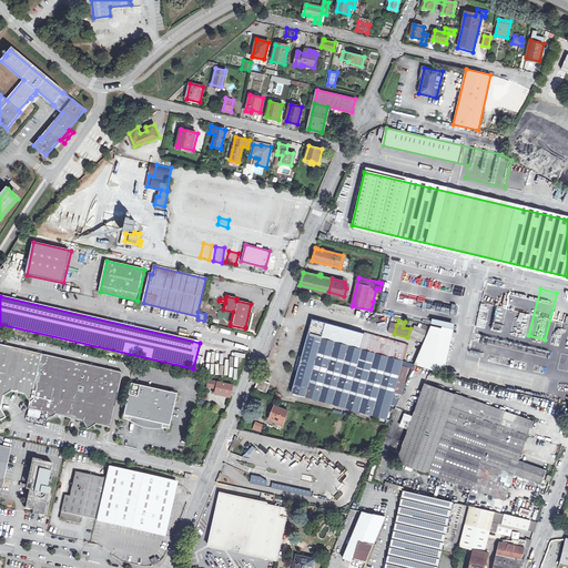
[(394,334),(397,324),(389,323),(387,332),(394,334)]
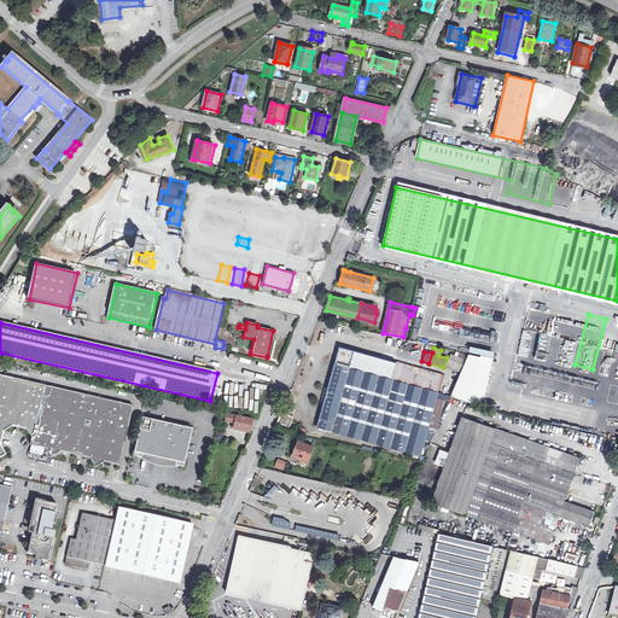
[(450,354),(445,365),(458,371),(462,361),(450,354)]
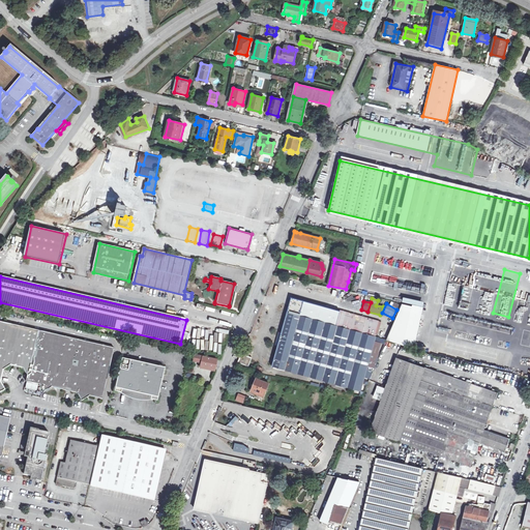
[(402,303),(386,339),(414,346),(423,307),(410,305),(402,303)]
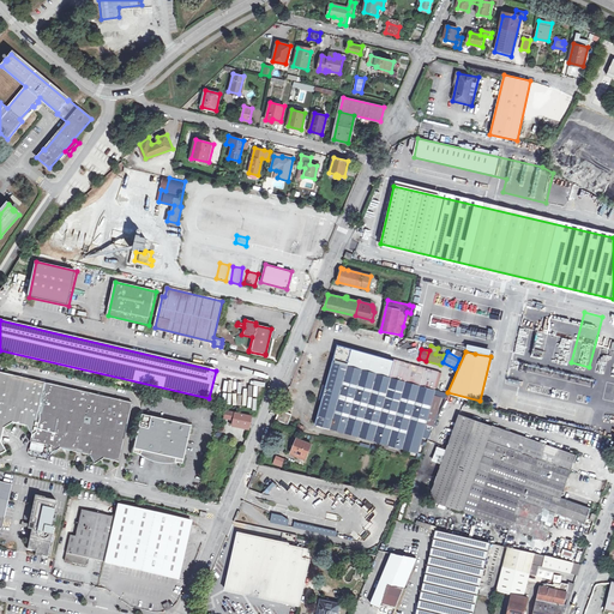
[(393,360),(389,378),(433,390),(438,372),(393,360)]
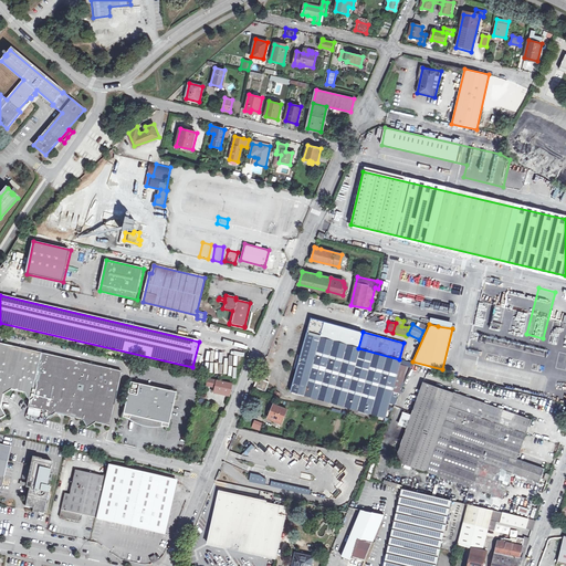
[(399,359),(358,348),(307,334),(291,392),(383,417),(390,390),(397,365),(399,359)]
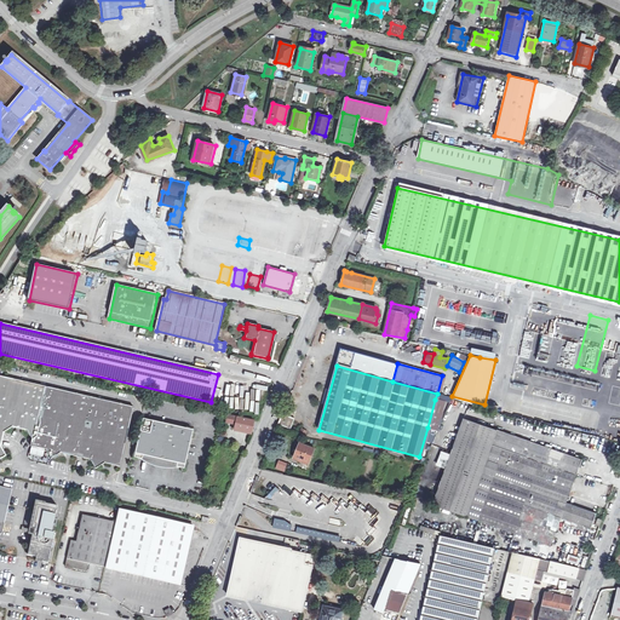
[(120,468),(133,407),(0,375),(0,458),(5,455),(0,447),(0,442),(3,432),(11,426),(26,430),(30,438),(29,446),(45,449),(51,459),(59,453),(90,460),(95,469),(103,463),(120,468)]
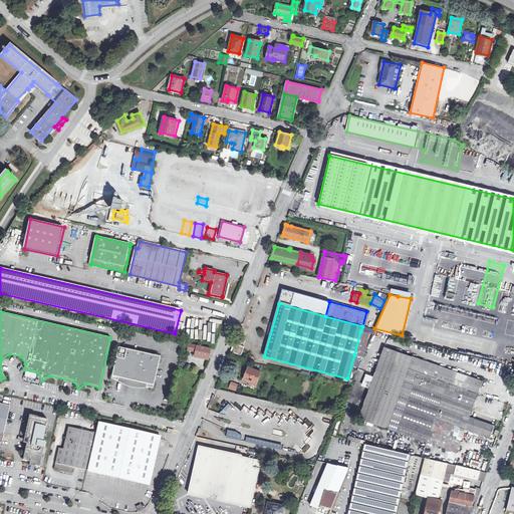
[(360,356),(366,332),(360,331),(354,354),(360,356)]
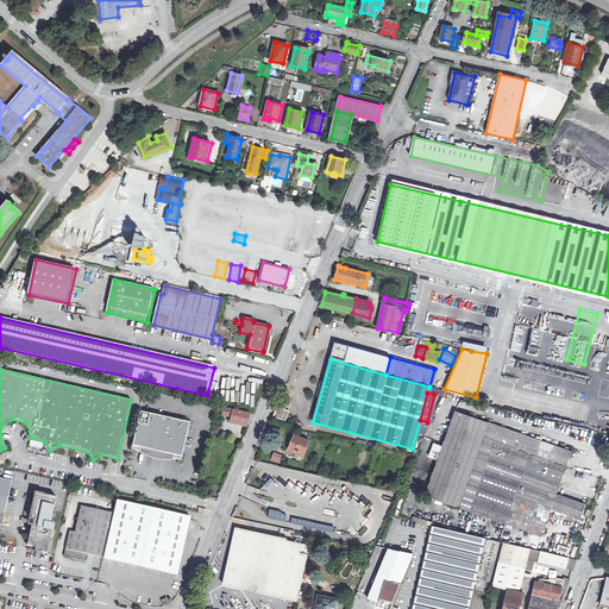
[(286,407),(278,403),(277,406),(274,415),(286,421),(289,412),(284,409),(286,407)]
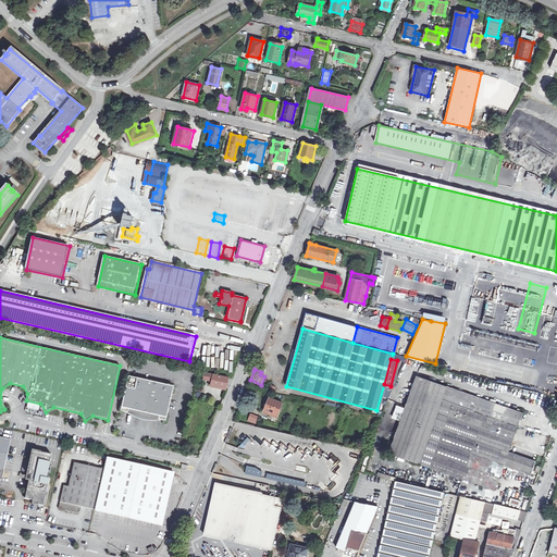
[(210,381),(209,385),(223,388),(226,378),(203,372),(201,379),(208,380),(210,381)]
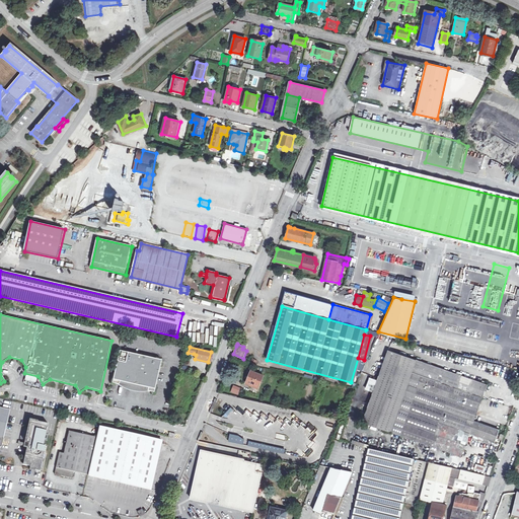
[(119,351),(112,382),(118,384),(119,381),(129,383),(128,389),(136,391),(137,385),(147,387),(147,390),(153,391),(160,360),(154,358),(139,355),(119,351)]
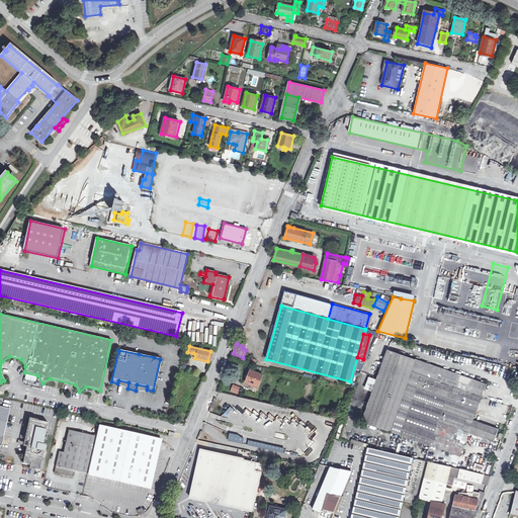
[(468,432),(494,441),(498,430),(472,420),(485,384),(391,351),(365,422),(429,445),(459,456),(468,432)]
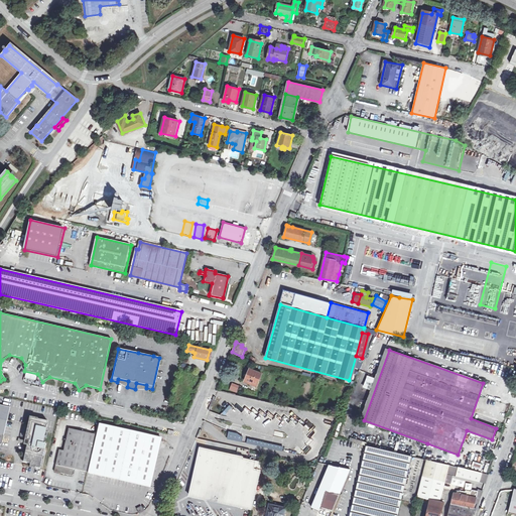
[(261,374),(250,369),(244,380),(249,383),(250,381),(257,384),(261,374)]
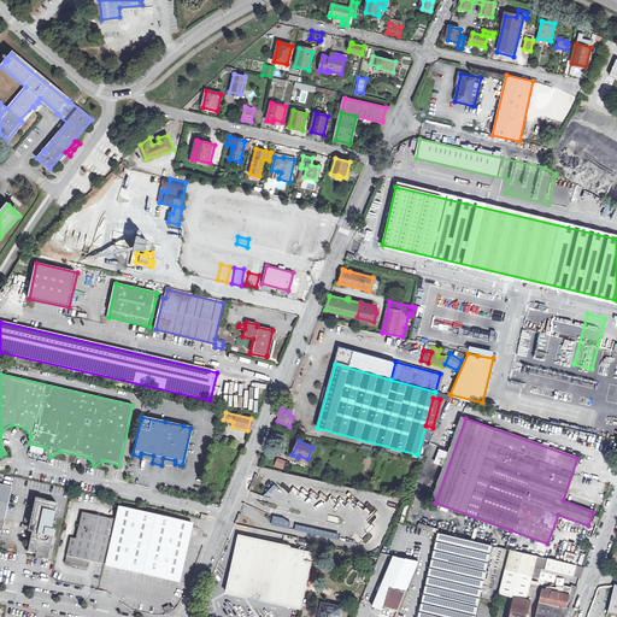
[(12,487),(0,483),(0,530),(0,532),(12,487)]
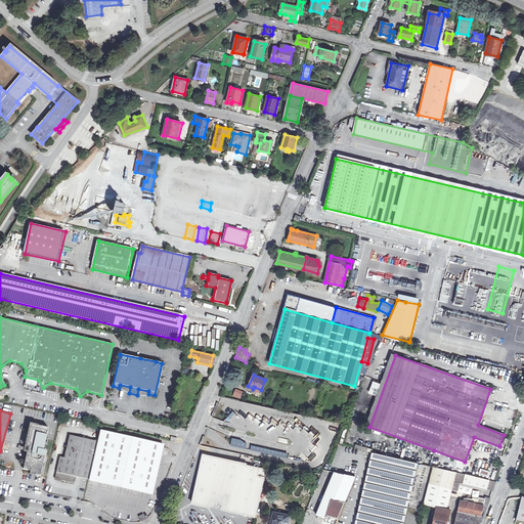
[(230,423),(237,415),(234,411),(226,420),(230,423)]
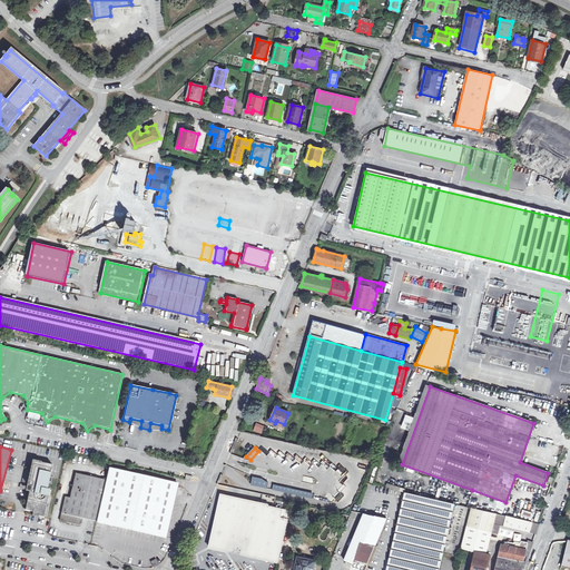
[(52,464),(33,461),(28,485),(31,487),(31,489),(30,491),(26,510),(43,514),(50,490),(47,490),(52,464)]
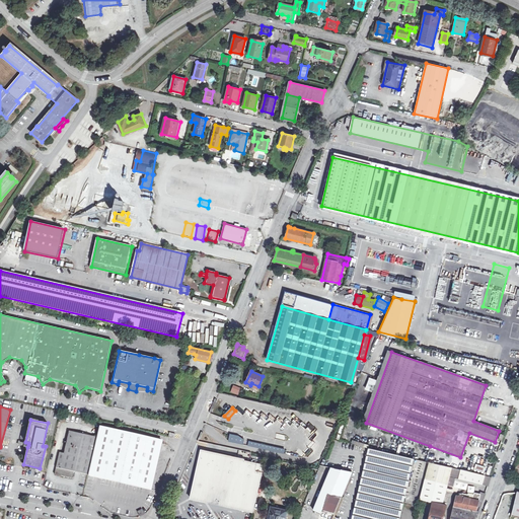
[(131,434),(98,426),(95,437),(88,475),(121,483),(151,490),(158,457),(162,441),(131,434)]
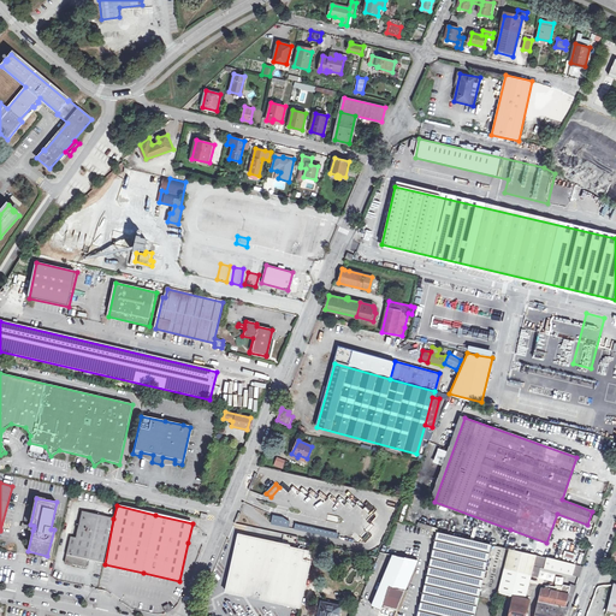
[(105,564),(113,519),(112,519),(82,511),(75,539),(70,538),(65,563),(86,568),(88,561),(105,564)]
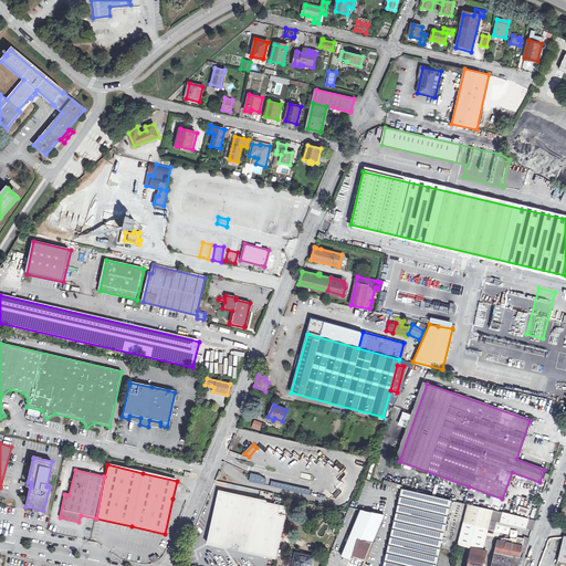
[(260,477),(251,474),(249,482),(264,485),(265,480),(260,479),(260,477)]
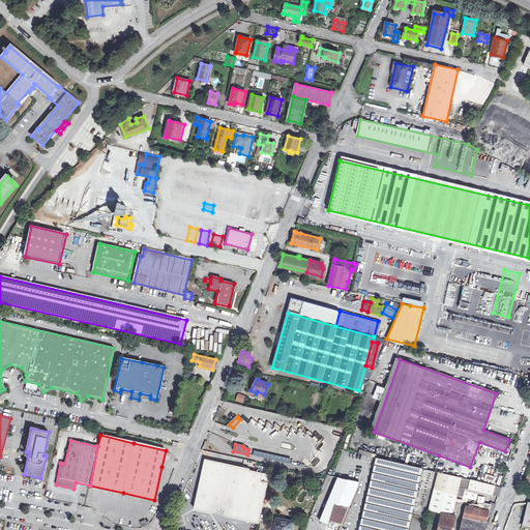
[(317,457),(321,452),(316,448),(312,453),(317,457)]
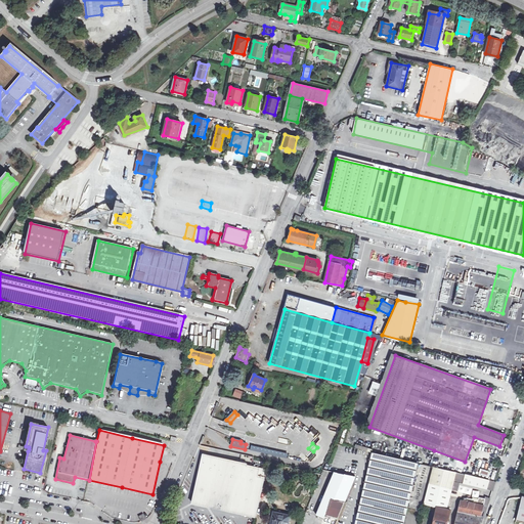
[(288,455),(267,450),(266,454),(287,459),(288,455)]
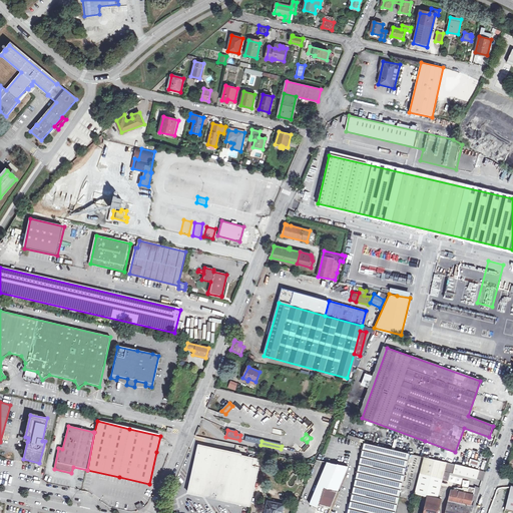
[(394,512),(408,454),(365,444),(362,454),(361,462),(360,465),(348,512),(394,512)]
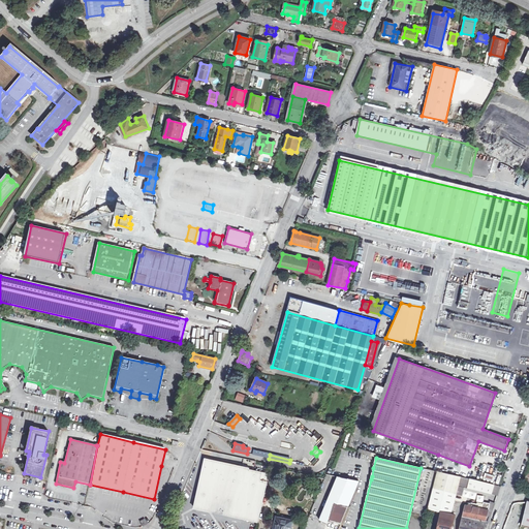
[(204,460),(192,509),(256,524),(267,476),(248,472),(248,470),(247,470),(241,468),(204,460)]
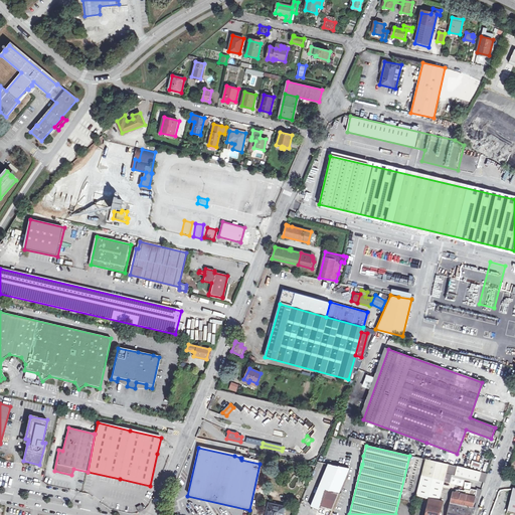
[(426,460),(456,467),(457,463),(426,456),(426,460)]
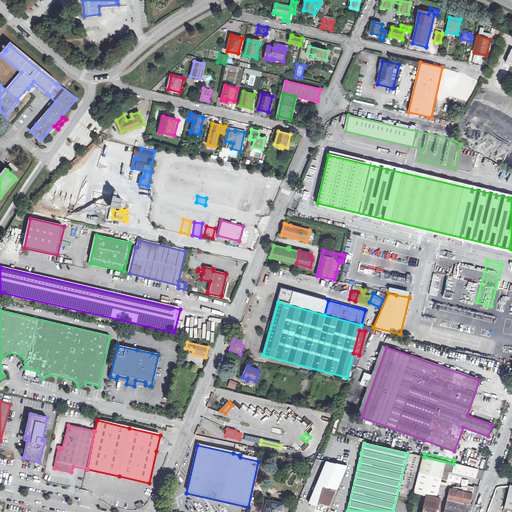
[(456,464),(453,464),(424,457),(422,456),(418,473),(441,478),(443,469),(454,472),(456,464)]
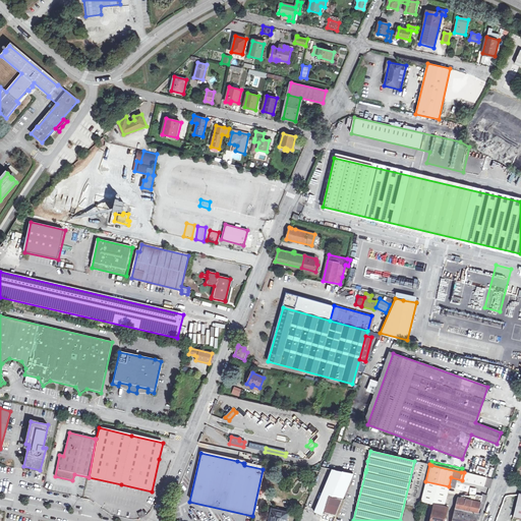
[(319,483),(326,468),(322,468),(321,472),(320,472),(315,482),(319,483)]
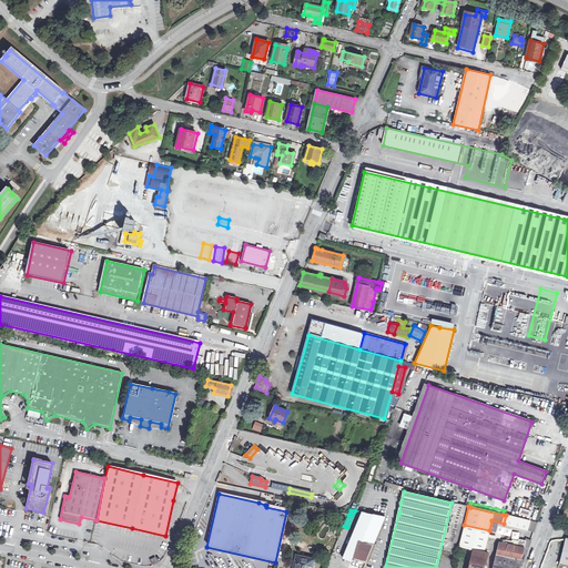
[(342,560),(351,563),(348,567),(363,567),(385,518),(362,513),(342,560)]
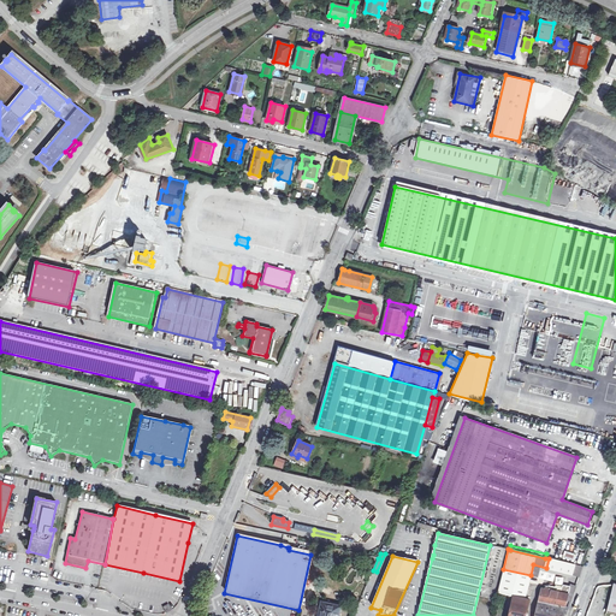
[(546,568),(572,575),(575,564),(563,562),(549,558),(546,568)]
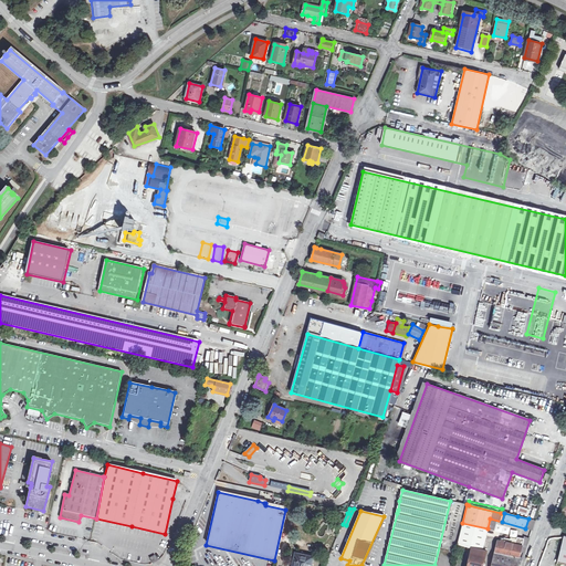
[(467,565),(482,565),(486,552),(482,551),(488,528),(462,523),(457,545),(471,548),(467,565)]
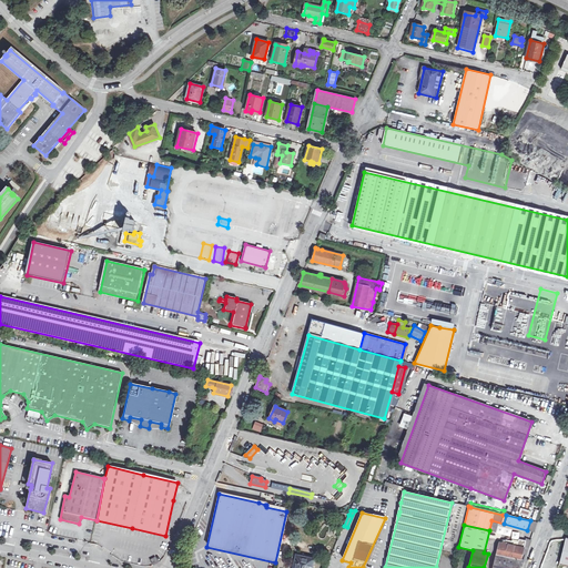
[(518,567),(526,541),(519,540),(518,541),(511,540),(510,545),(499,543),(493,567),(518,567)]
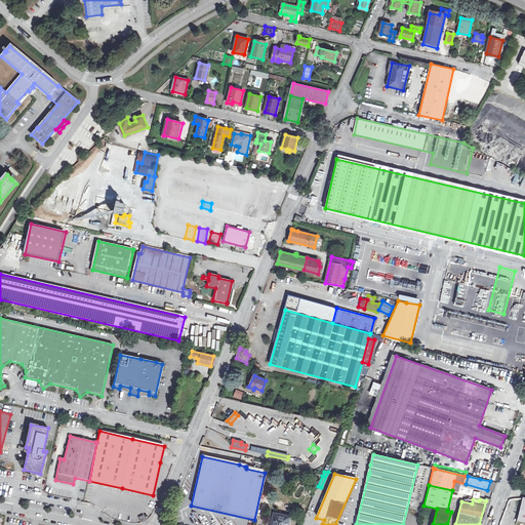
[(270,524),(287,524),(288,518),(276,516),(275,522),(271,521),(270,524)]
